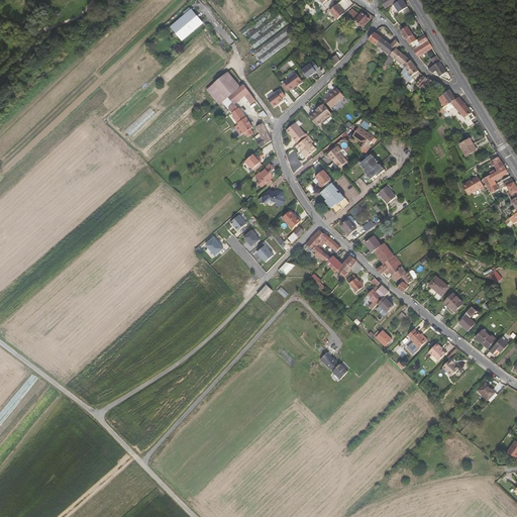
[(395,0),(382,0),(382,1),(387,8),(397,2),(395,0)]
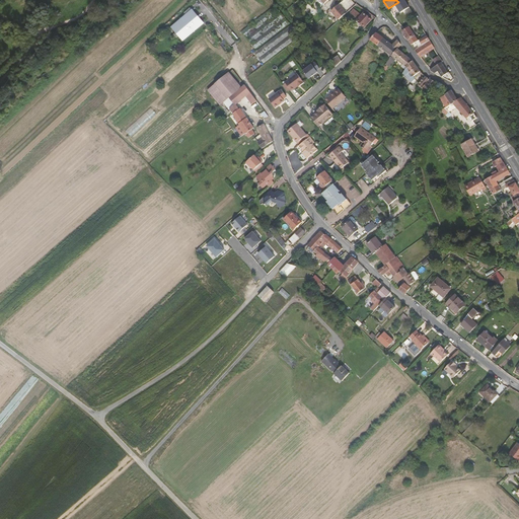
[(411,7),(405,0),(402,0),(396,4),(401,12),(411,7)]
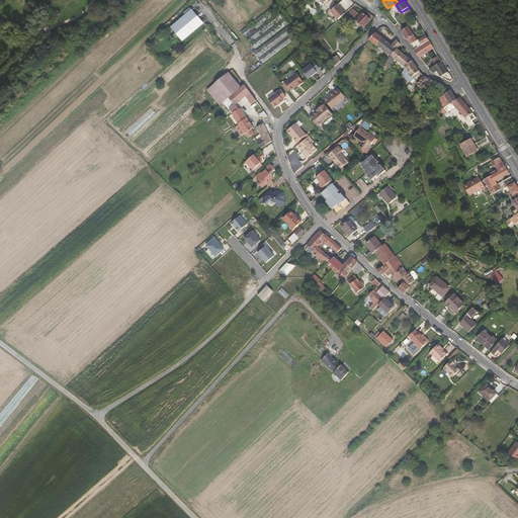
[(291,22),(277,4),(241,31),(255,50),(291,22)]
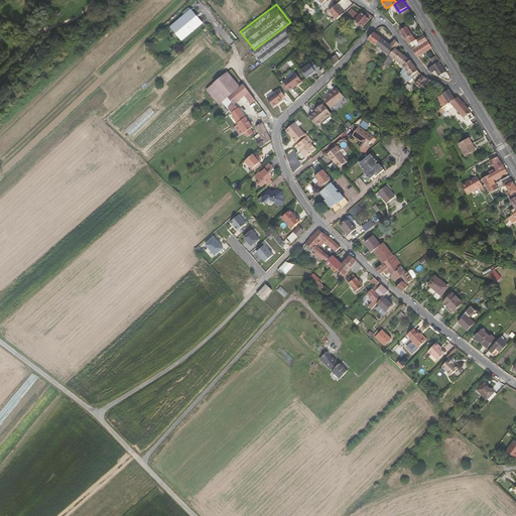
[(329,12),(337,20),(344,14),(337,5),(329,12)]
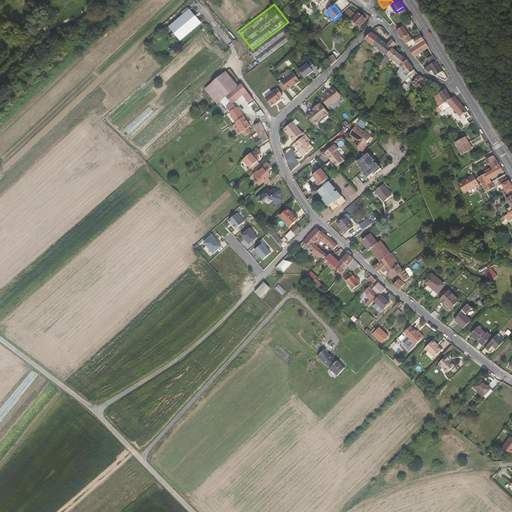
[(356,14),(350,8),(347,12),(353,18),(356,14)]
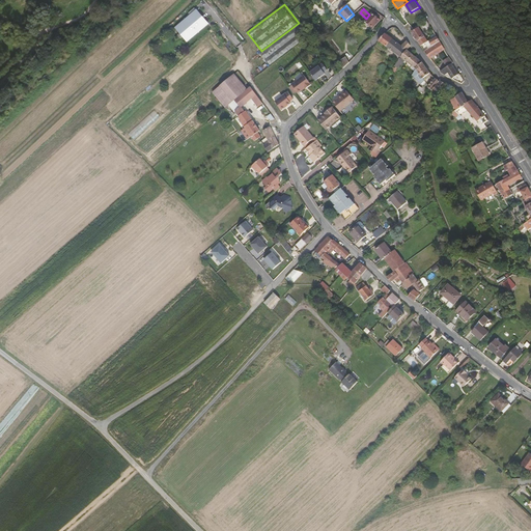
[(176,28),(188,42),(208,24),(197,10),(176,28)]
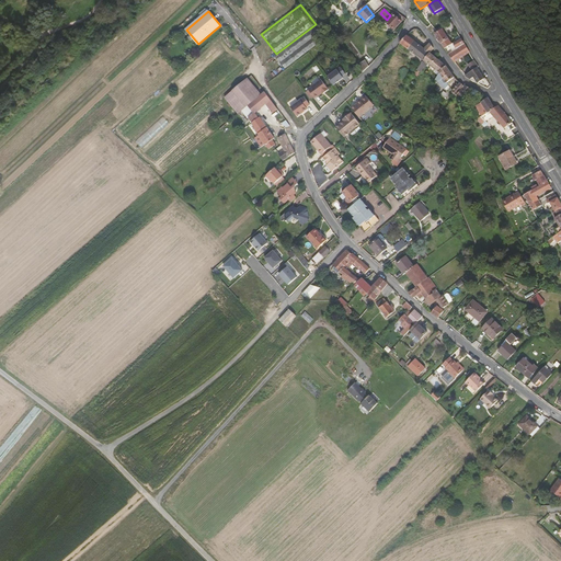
[(387,22),(395,30),(402,22),(393,14),(387,22)]
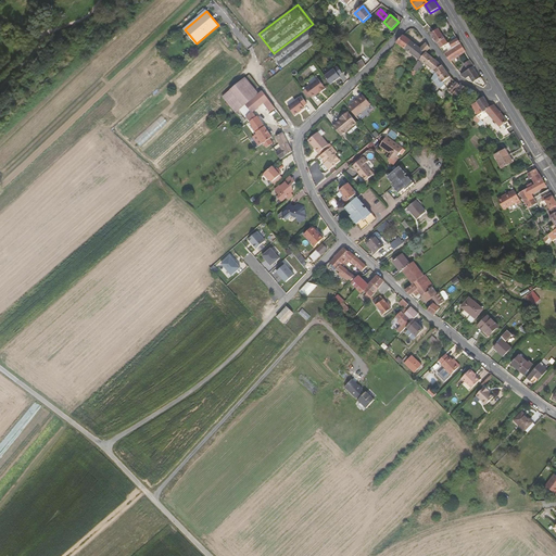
[(312,26),(273,57),(282,68),(321,39),(312,26)]
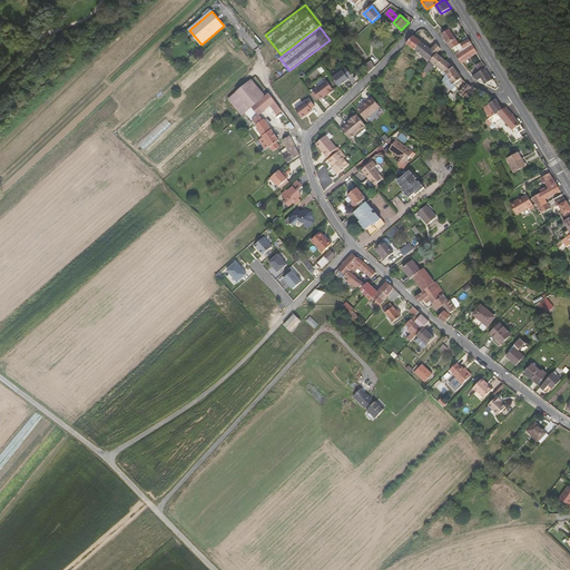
[(450,30),(441,35),(442,37),(450,47),(454,53),(455,56),(463,50),(472,45),(469,39),(460,45),(450,30)]
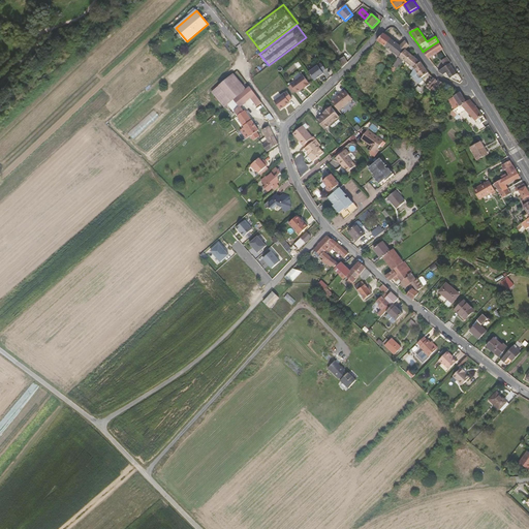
[(400,45),(383,33),(381,36),(379,38),(377,40),(400,58),(401,55),(406,50),(409,45),(405,40),(400,45)]
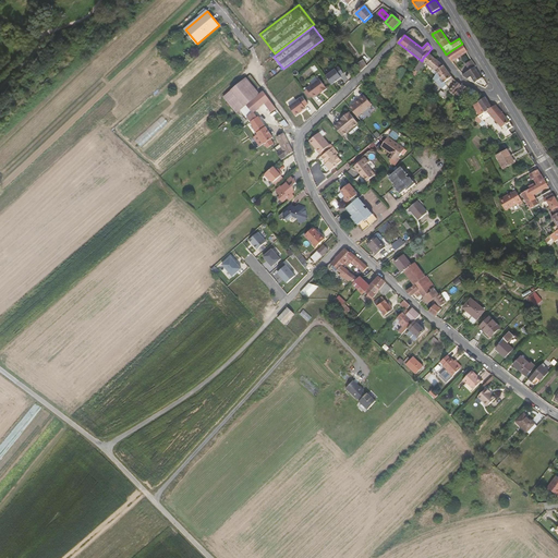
[(458,58),(466,51),(462,44),(453,49),(446,55),(452,62),(458,58)]
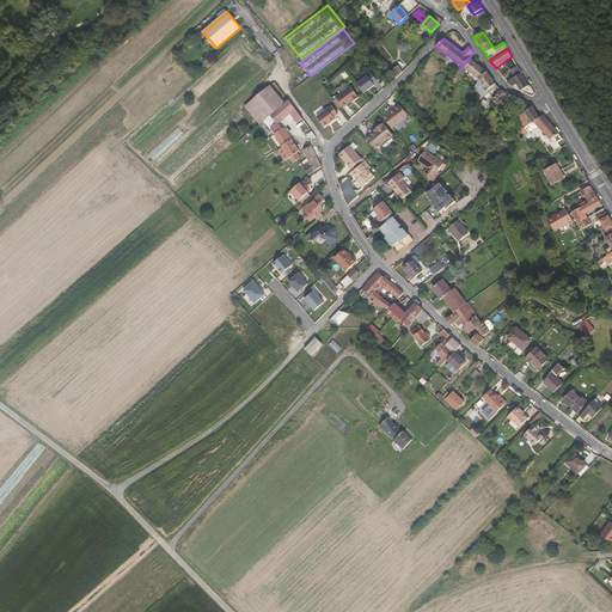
[(475,77),(479,79),(481,78),(487,72),(485,71),(470,57),(464,63),(463,67),(467,71),(475,75),(475,77)]
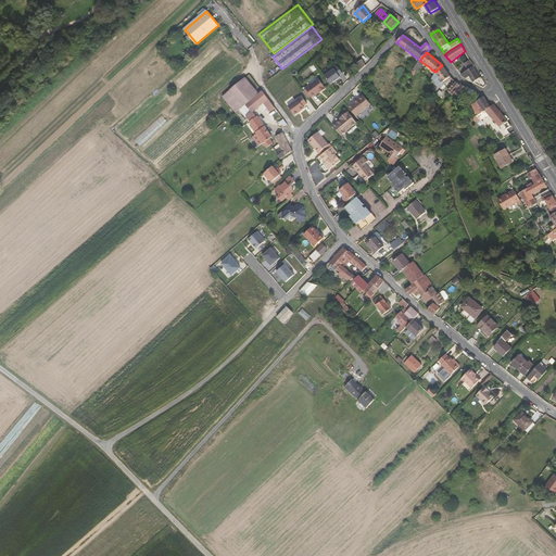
[(363,60),(355,65),(359,71),(359,72),(361,72),(361,71),(363,70),(363,68),(366,65),(363,60)]
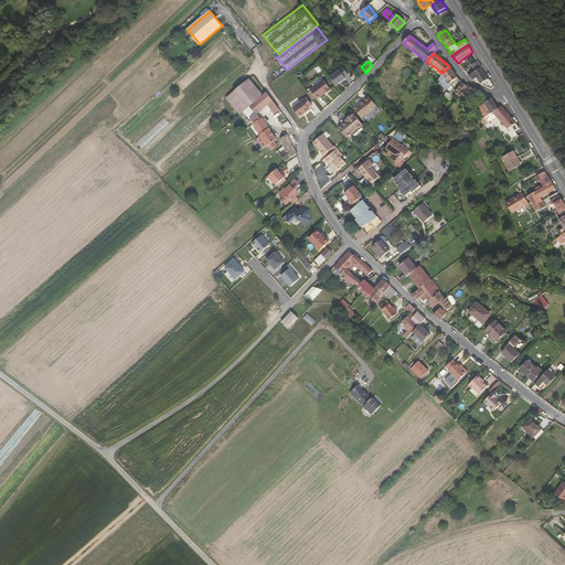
[(422,77),(432,65),(427,62),(422,67),(417,74),(422,77)]
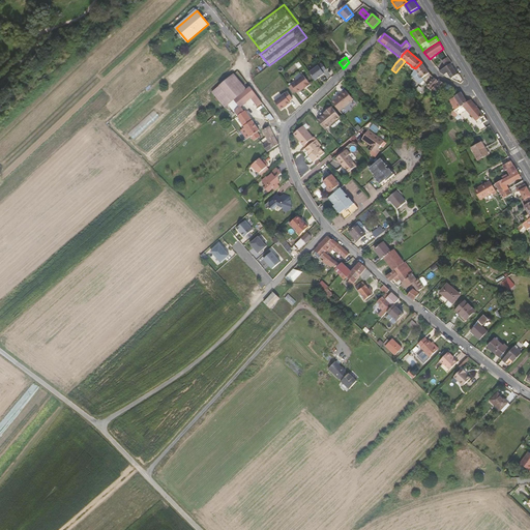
[(452,64),(448,58),(443,61),(447,66),(439,71),(445,76),(448,75),(451,80),(458,75),(454,69),(451,64),(452,64)]
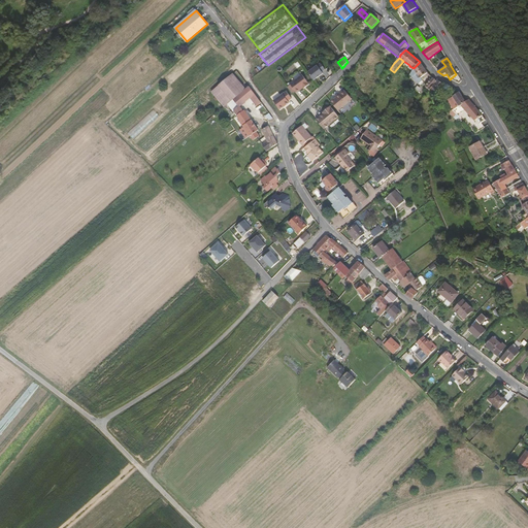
[(417,72),(420,76),(421,78),(428,73),(420,62),(415,67),(414,68),(417,72)]
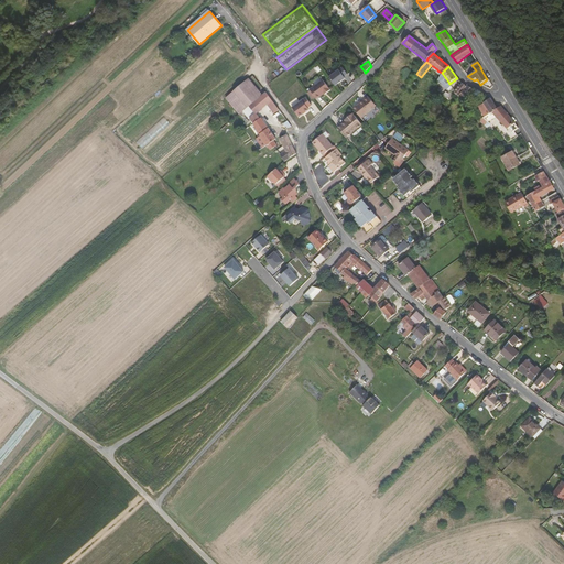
[(343,68),(329,77),(335,86),(346,78),(344,77),(347,75),(343,68)]
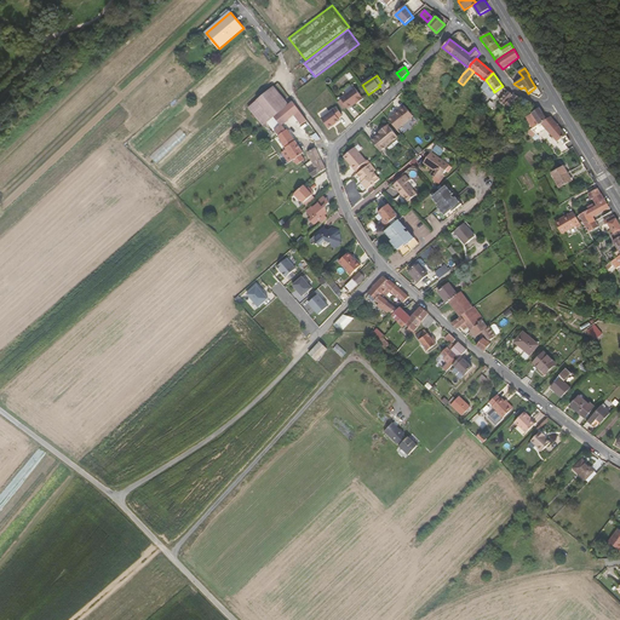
[(290,104),(274,86),(257,102),(271,119),(290,104)]
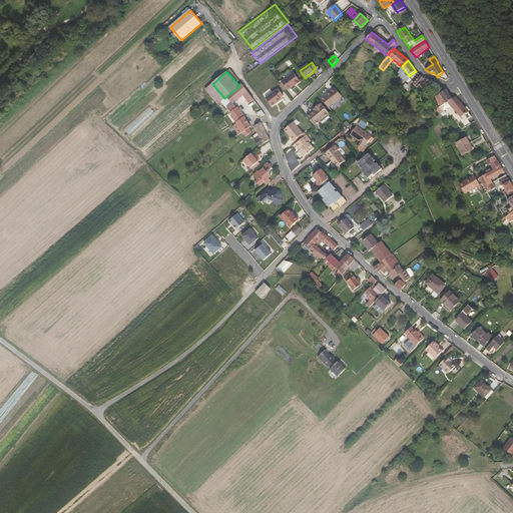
[(301,82),(294,73),(282,82),(283,83),(288,89),(289,90),(294,86),(296,85),(296,86),(301,82)]
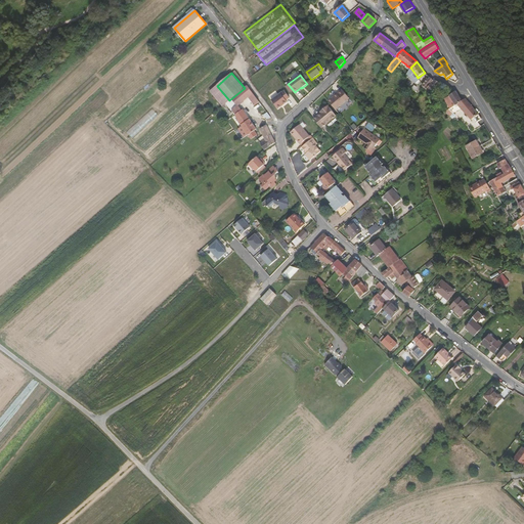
[(422,86),(425,91),(426,90),(434,81),(430,78),(423,85),(422,86)]
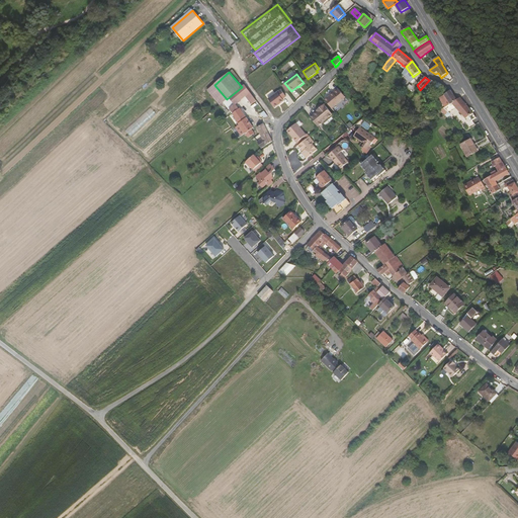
[(427,92),(435,82),(430,79),(429,80),(421,89),(423,90),(422,91),(424,93),(425,93),(426,92),(427,92)]
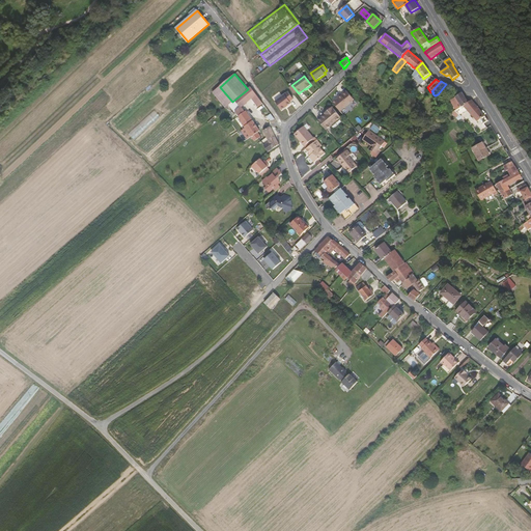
[(213,92),(225,108),(229,104),(232,102),(220,87),(213,92)]
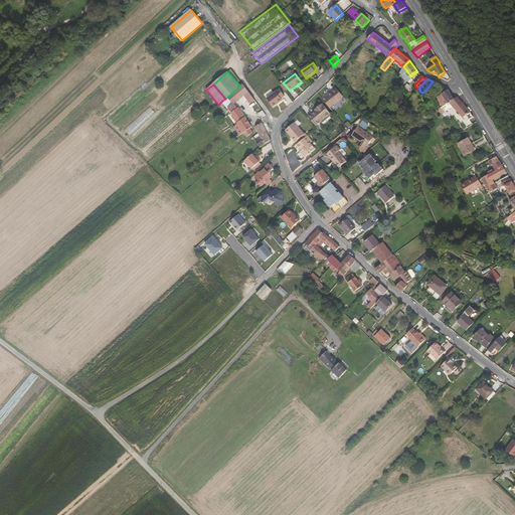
[(222,101),(227,107),(228,108),(234,104),(239,99),(243,96),(250,105),(255,101),(243,84),(240,87),(225,99),(222,101)]
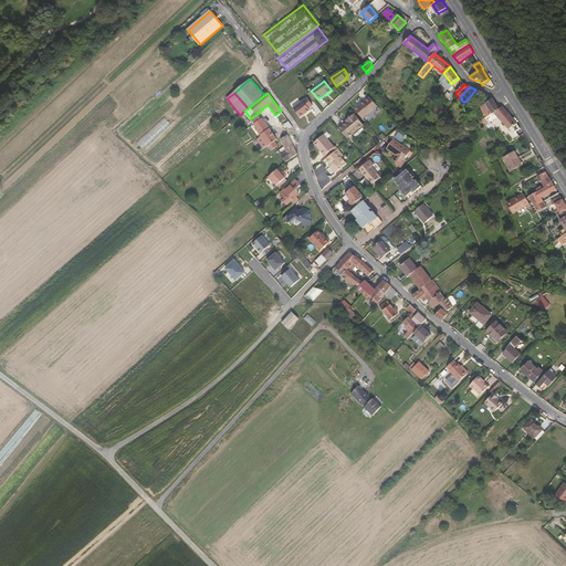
[(362,104),(356,108),(363,118),(378,106),(370,97),(365,101),(365,100),(360,103),(362,104)]
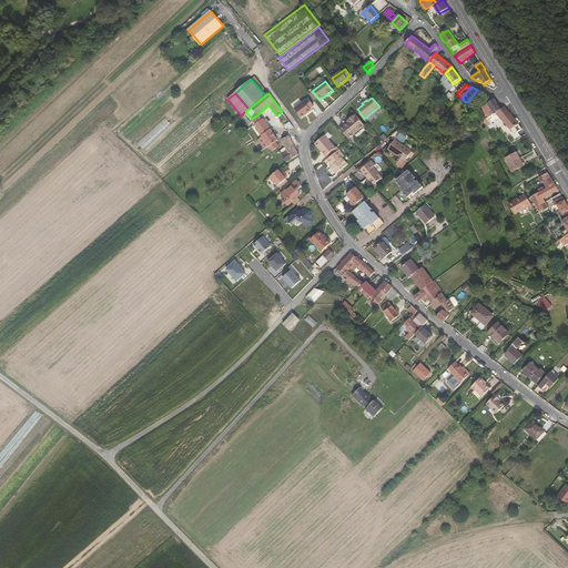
[(314,107),(308,99),(294,109),(302,119),(312,111),(311,109),(314,107)]
